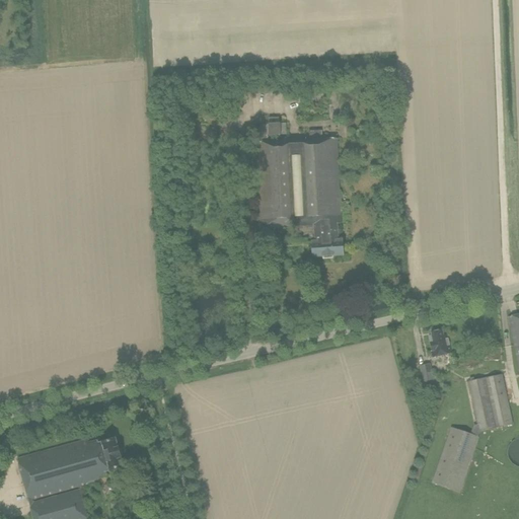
[(268,125),(268,136),(280,136),(279,124),(268,125)]
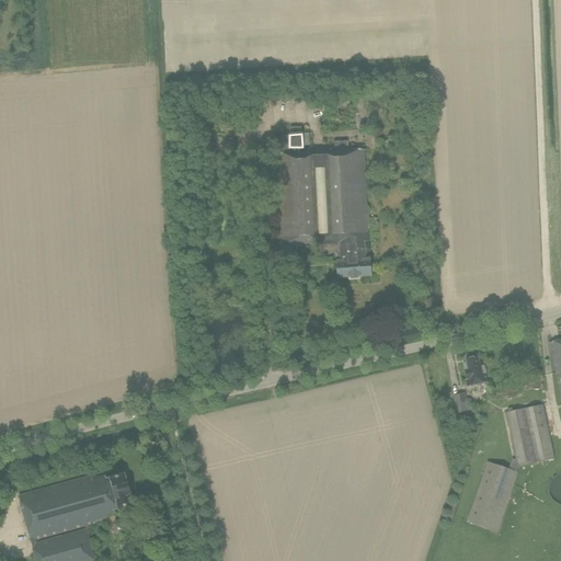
[(339,150),(339,148),(347,147),(347,140),(334,141),(334,151),(277,153),(282,245),(339,243),(339,245),(341,244),(341,261),(339,261),(340,277),(350,276),(350,279),(361,278),(361,276),(370,275),(370,259),(366,259),(365,242),(369,241),(365,149),(339,150)]
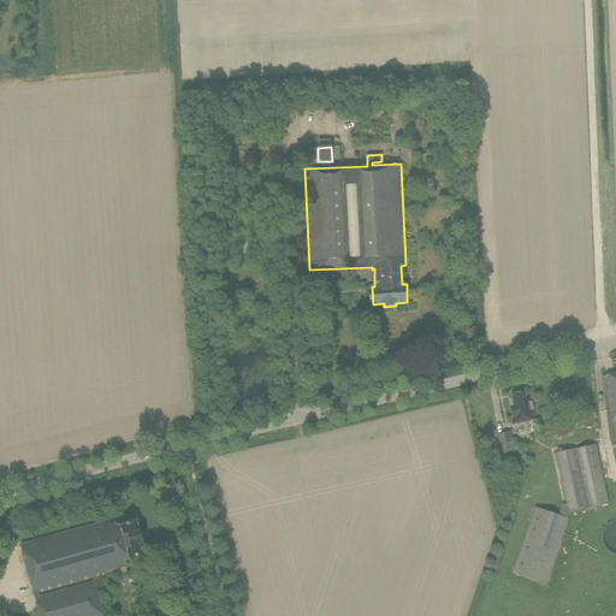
[(603,375),(615,437),(615,371),(615,372),(615,373),(603,375)]
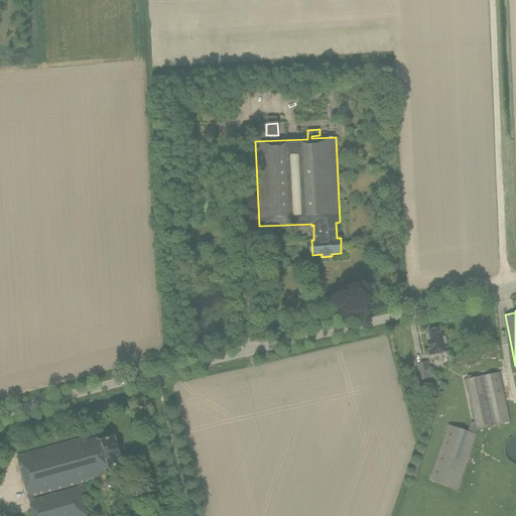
[(429,355),(448,351),(443,333),(440,334),(439,328),(428,331),(428,334),(426,335),(429,349),(428,349),(429,355)]
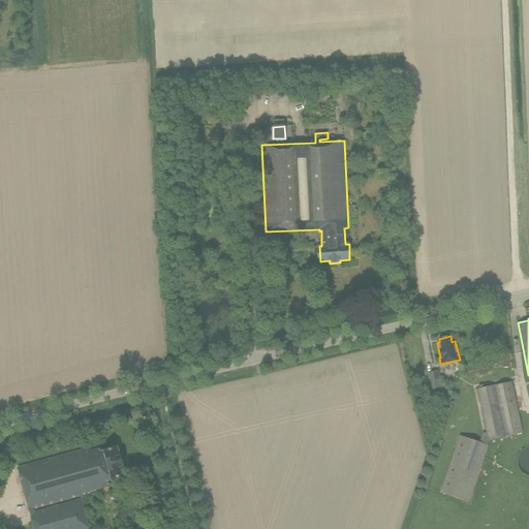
[(442,386),(438,370),(428,373),(431,390),(442,386)]
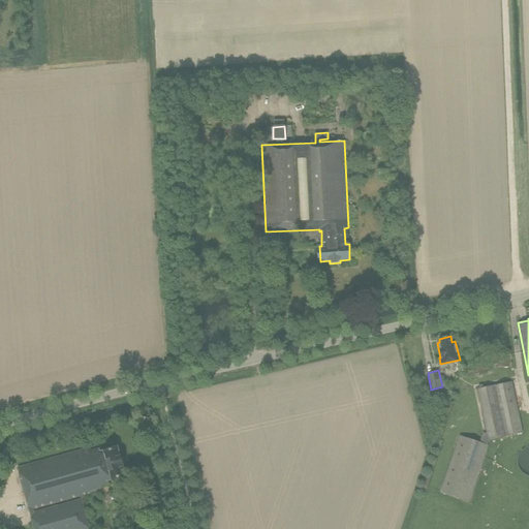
[(487,445),(489,439),(522,433),(511,381),(477,389),(487,432),(483,433),(479,441),(460,435),(452,459),(440,492),(468,501),(488,445),(487,445)]
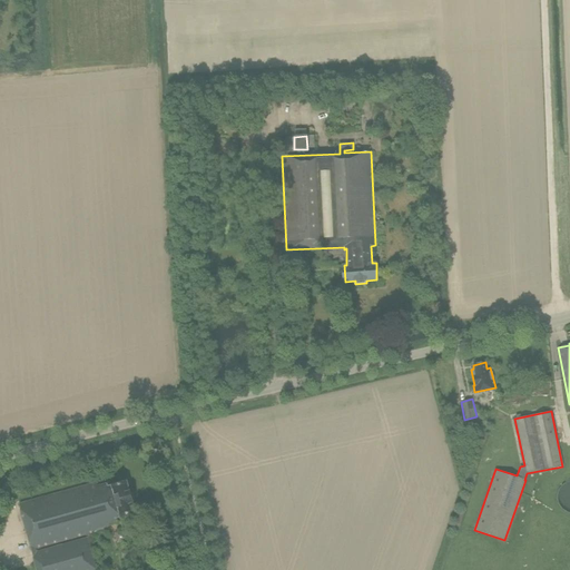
[(108,487),(107,483),(97,487),(97,482),(19,504),(36,569),(96,569),(87,538),(37,551),(36,547),(108,528),(107,523),(117,521),(116,518),(135,512),(127,482),(108,487)]
